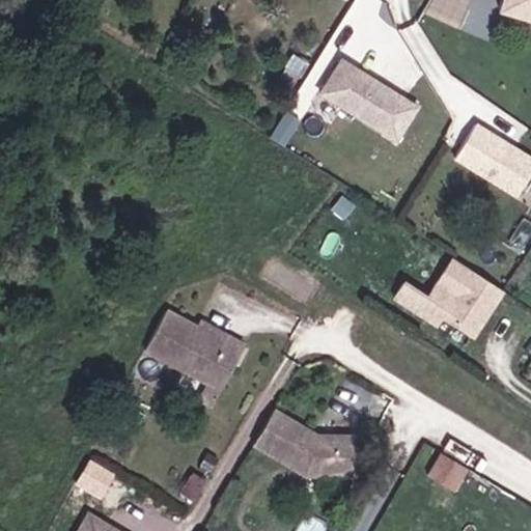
[(530,0),(501,0),(499,9),(530,18),(530,0)]
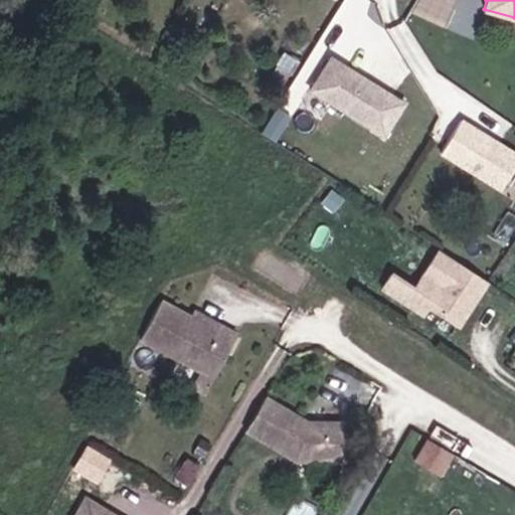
[(313,89),(392,134),(414,97),(334,51),(313,89)]
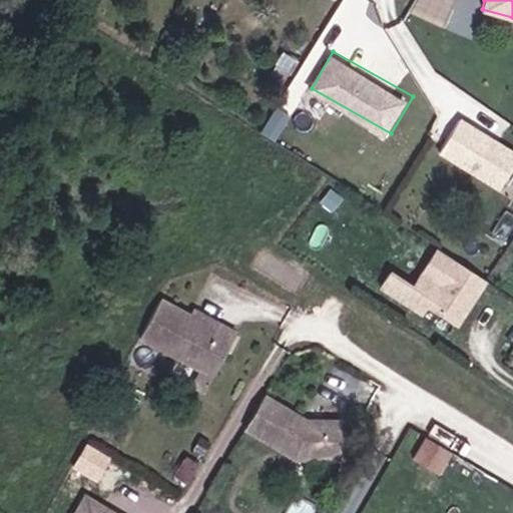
[(510,185),(512,178),(512,138),(460,117),(444,157),(510,185)]
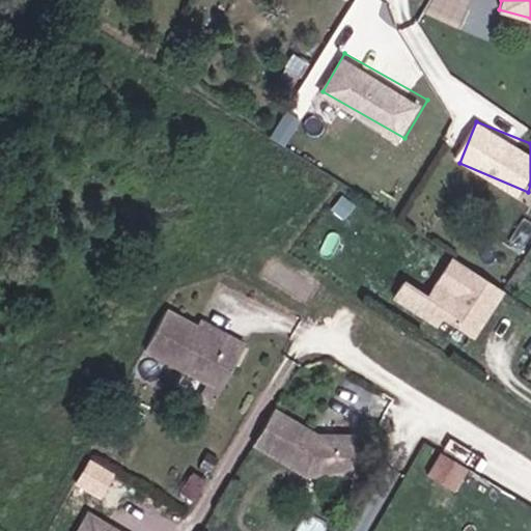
[(476,338),(506,292),(455,259),(438,286),(456,298),(444,316),(476,338)]
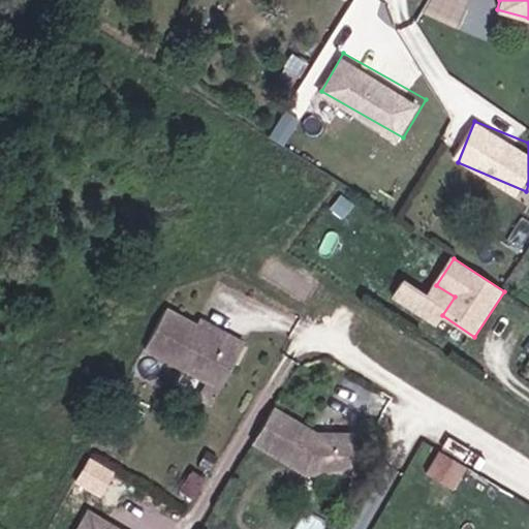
[(164,309),(144,349),(206,382),(218,389),(242,344),(226,336),(224,341),(194,325),(164,309)]
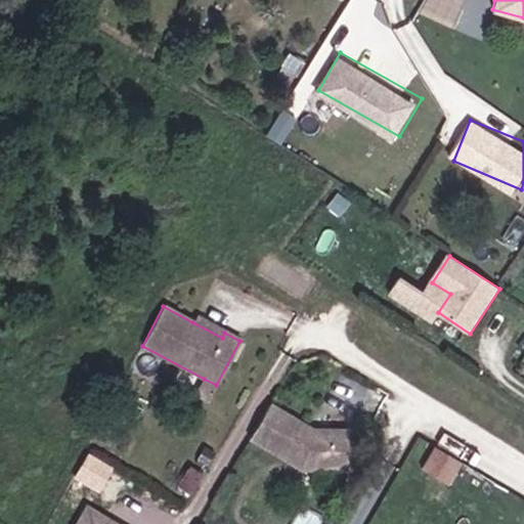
[(195,317),(192,322),(222,338),(224,333),(195,317)]
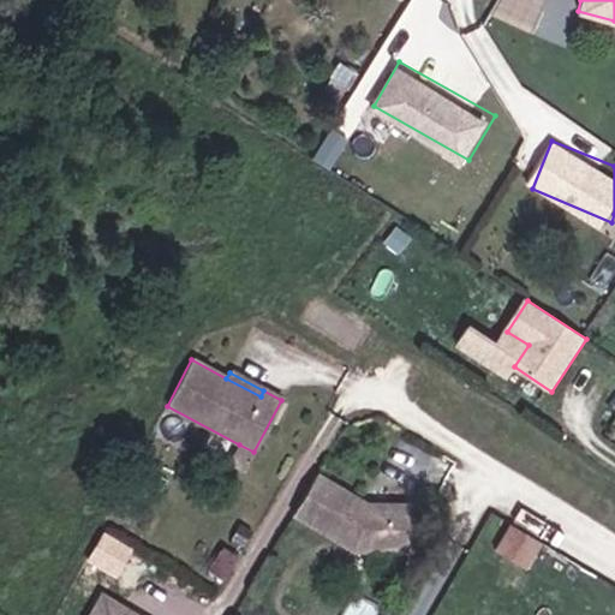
[(254,452),(239,445),(230,463),(244,470),(254,452)]
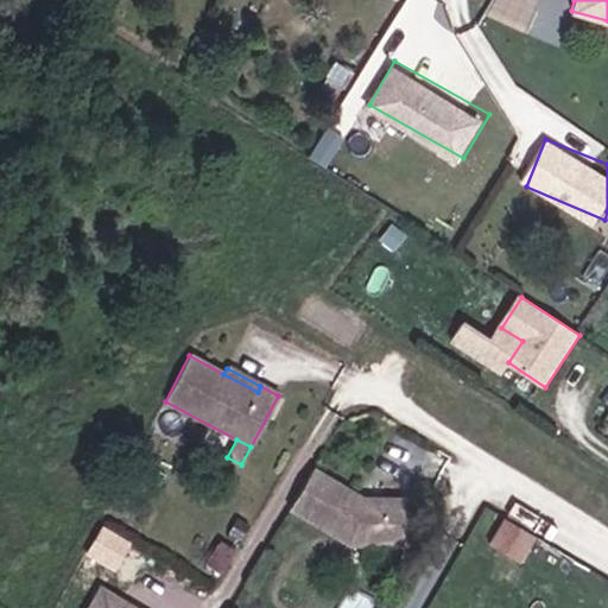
[(314,470),(290,510),(350,544),(403,544),(403,500),(362,499),(314,470)]
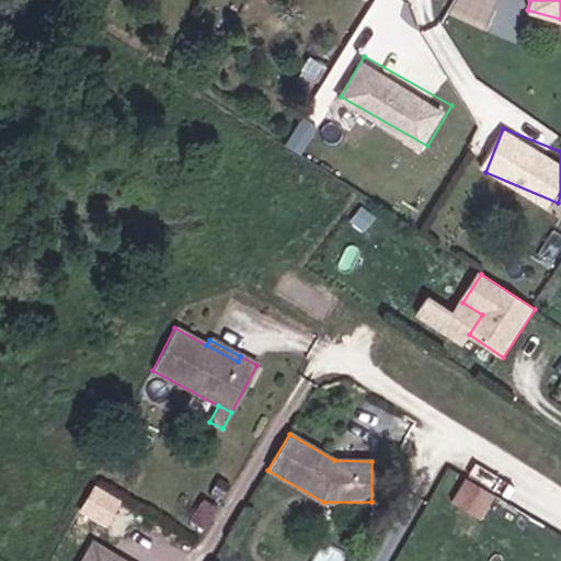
[(453,502),(480,518),(493,495),(466,479),(453,502)]
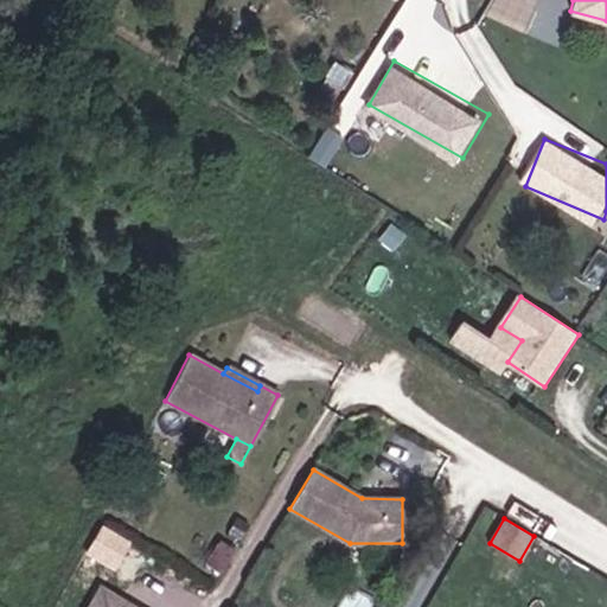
[(132,606),(102,588),(90,606),(132,606)]
